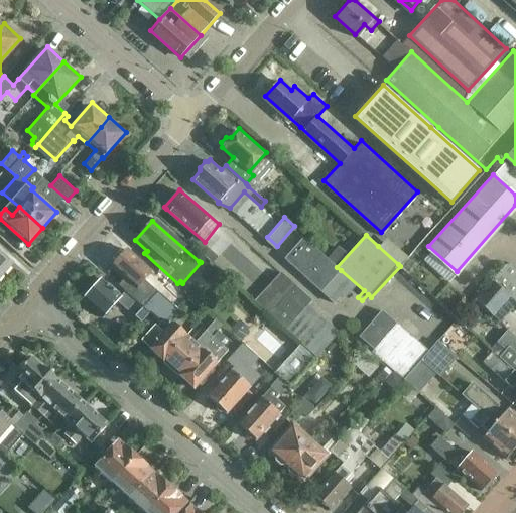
[(321,290),(341,270),(337,267),(303,237),(285,257),(321,290)]
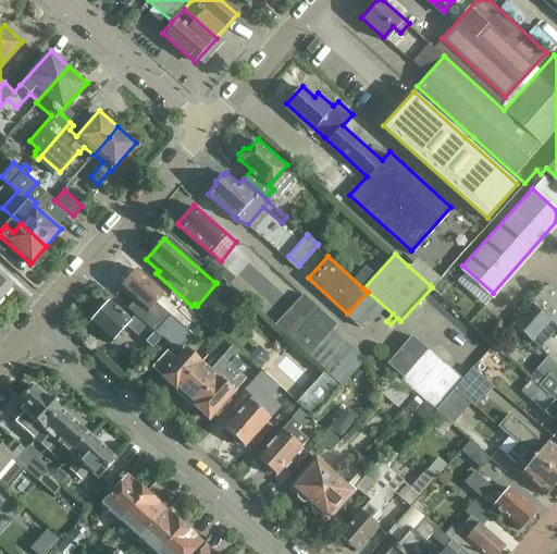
[(417,256),(408,266),(430,285),(438,275),(417,256)]
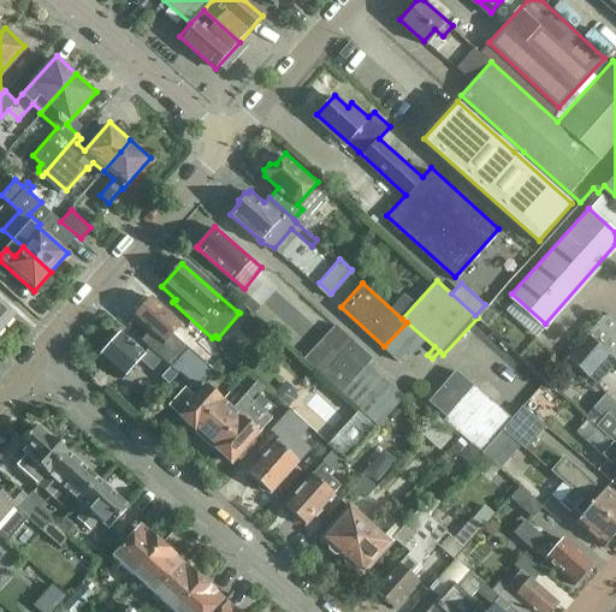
[(171,333),(181,322),(152,296),(132,316),(171,350),(181,340),(171,333)]
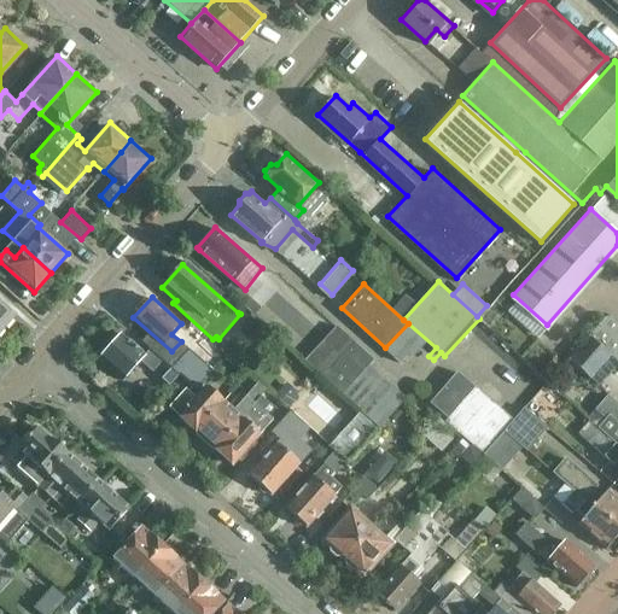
[(0,326),(12,314),(0,303),(0,326)]
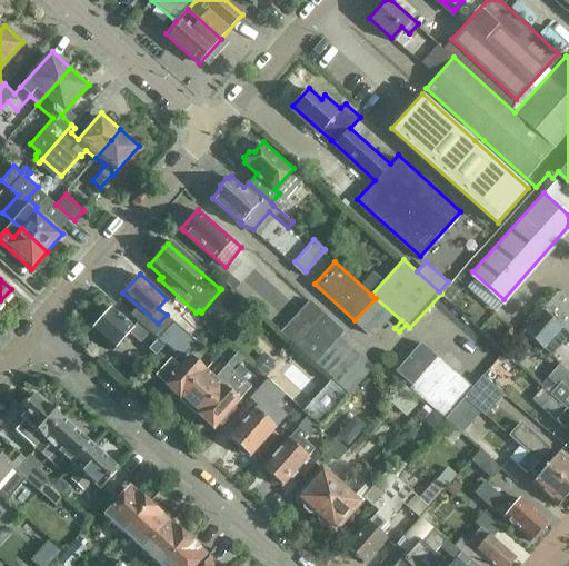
[(557,289),(541,307),(562,327),(568,333),(568,330),(568,293),(565,289),(557,289)]
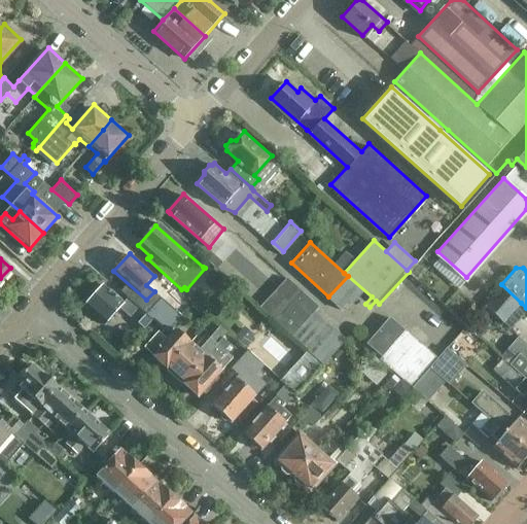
[(130,315),(138,306),(128,297),(123,302),(103,284),(83,306),(104,323),(119,306),(130,315)]
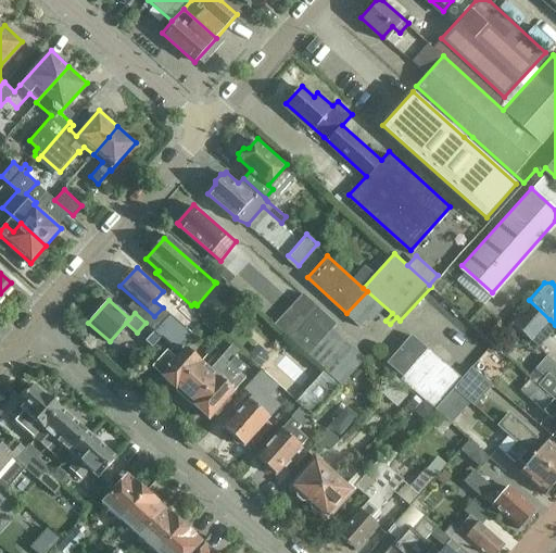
[(550,319),(529,300),(510,321),(531,340),(550,319)]
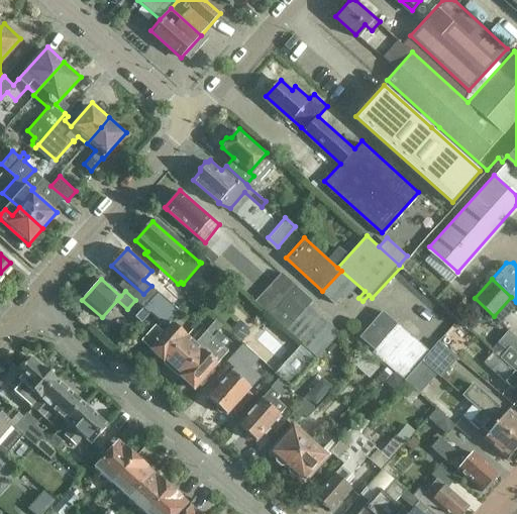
[(297,285),(271,314),(288,329),(314,300),(297,285)]
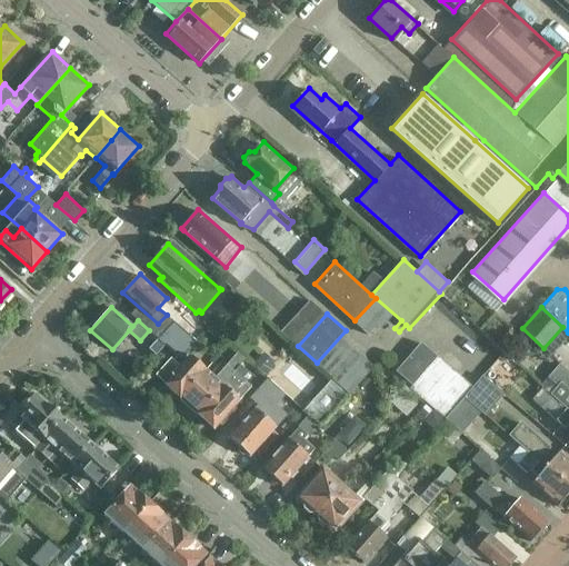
[(180,357),(196,340),(173,319),(148,347),(156,354),(166,343),(180,357)]
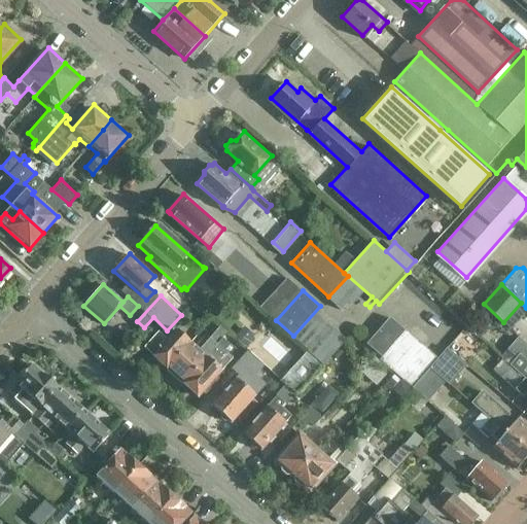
[(205,311),(195,303),(188,310),(198,319),(205,311)]
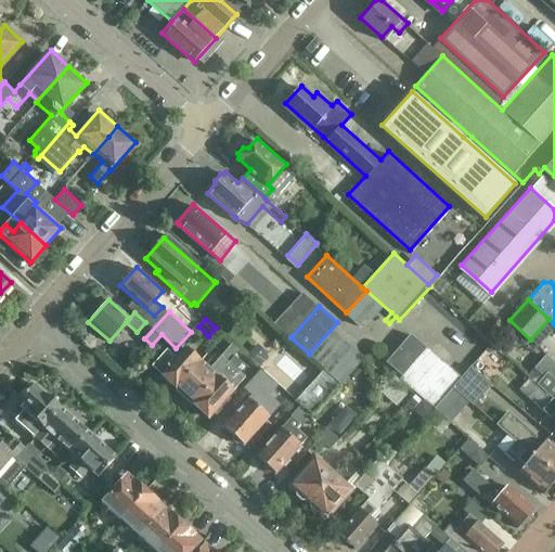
[(411,333),(386,361),(403,376),(401,377),(433,406),(460,374),(411,333)]
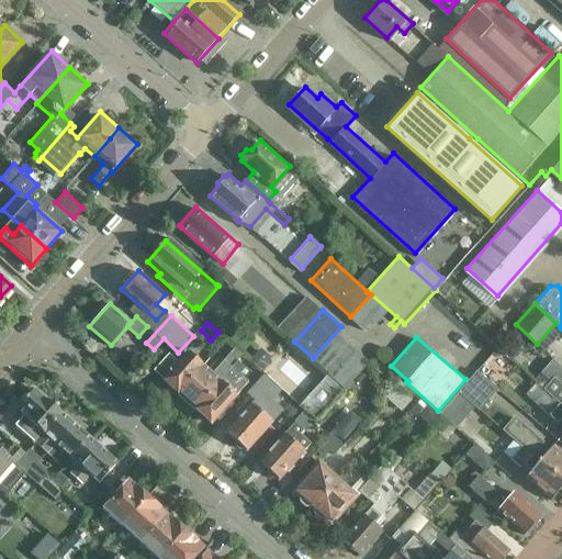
[(205,366),(182,391),(198,405),(240,357),(239,357),(243,353),(235,347),(212,372),(205,366)]
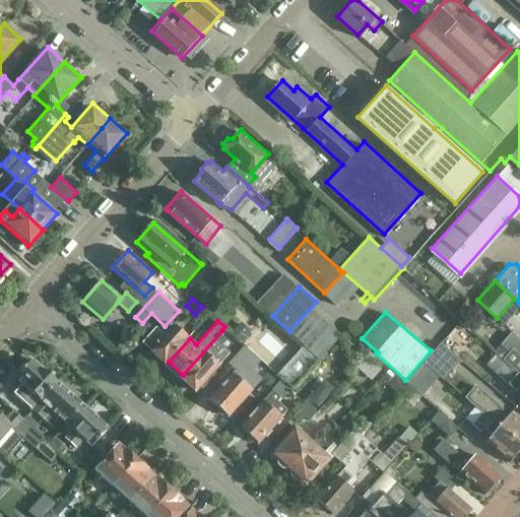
[(168,361),(169,362),(190,338),(175,325),(165,335),(156,327),(144,340),(151,347),(151,348),(167,363),(168,361)]
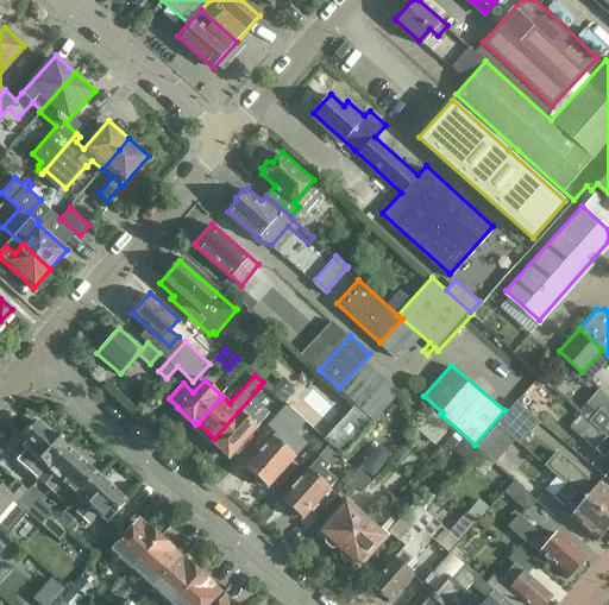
[(261,386),(214,439),(213,440),(231,455),(257,426),(249,418),(269,395),(261,386)]
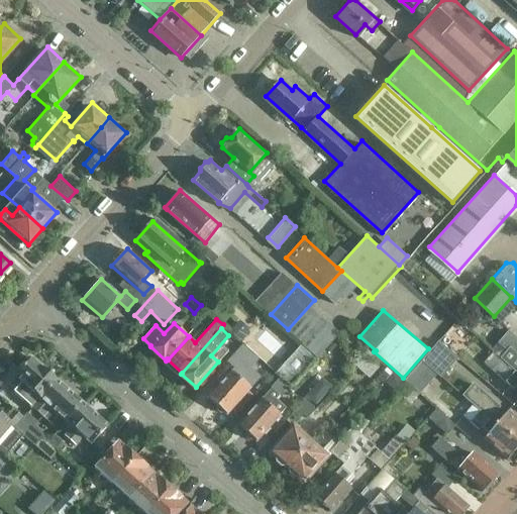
[(516,336),(508,329),(498,341),(509,351),(503,358),(500,356),(516,372),(516,336)]
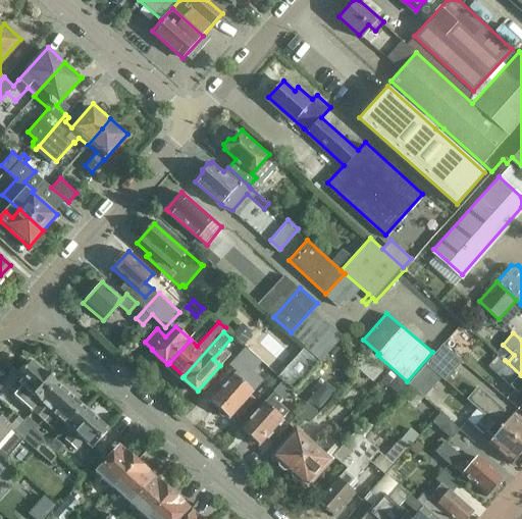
[(425,363),(441,377),(446,380),(463,360),(452,350),(459,342),(451,334),(444,343),(442,343),(425,363)]
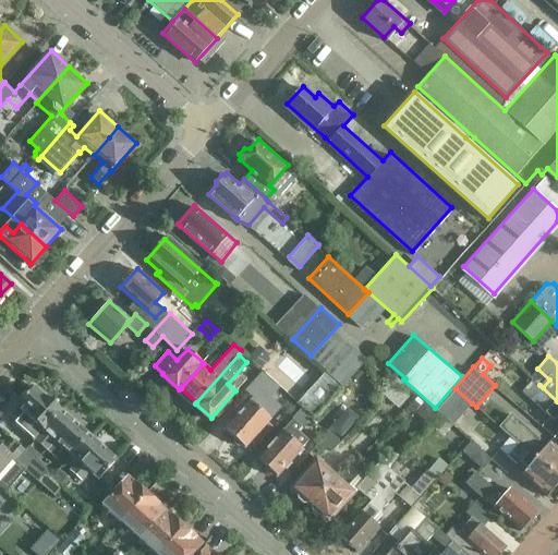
[(225,429),(233,436),(233,439),(238,444),(241,443),(244,446),(250,439),(255,444),(273,424),(267,420),(269,417),(258,408),(278,386),(262,372),(245,389),(253,396),(225,429)]
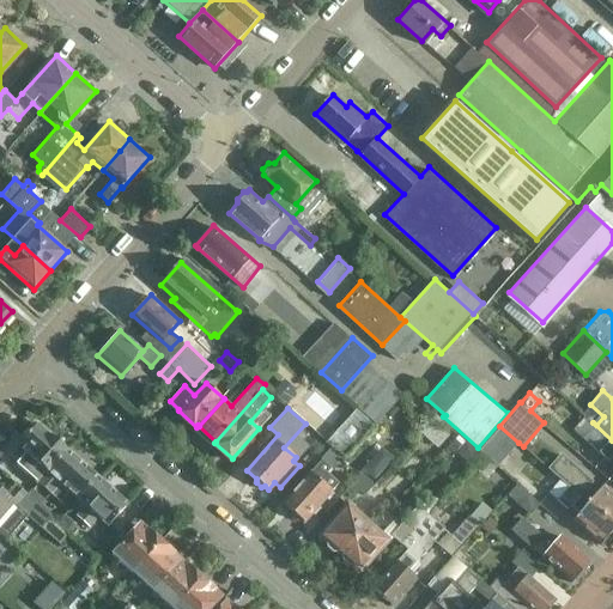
[(436,413),(420,431),(431,439),(445,422),(436,413)]
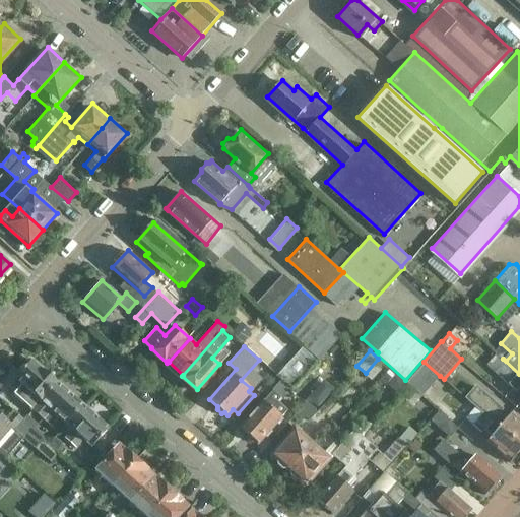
[(30,396),(38,402),(58,381),(33,359),(16,377),(22,383),(15,391),(25,401),(30,396)]
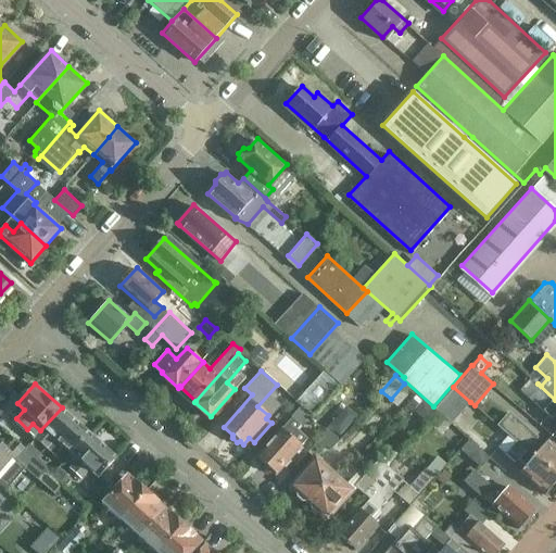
[(555,400),(538,384),(527,396),(544,410),(552,417),(555,414),(555,400)]
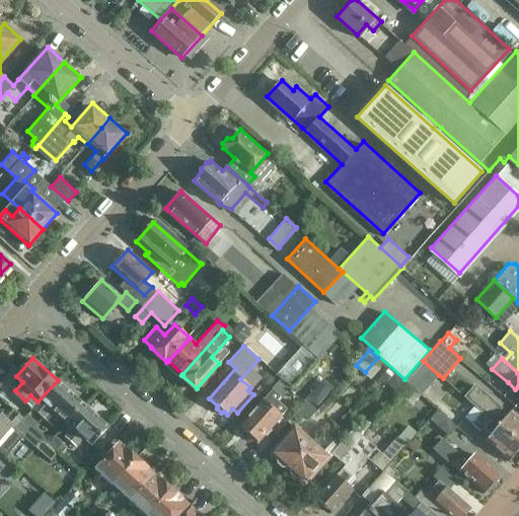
[(439,375),(423,361),(405,381),(422,394),(439,375)]
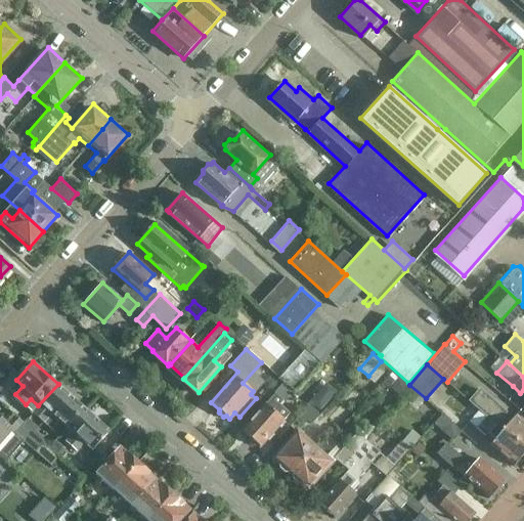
[(299,371),(287,384),(296,391),(307,378),(299,371)]
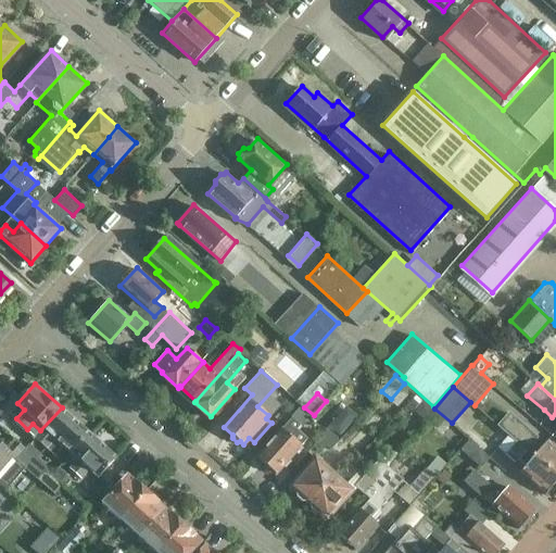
[(436,411),(416,393),(405,405),(414,413),(417,410),(428,419),(436,411)]
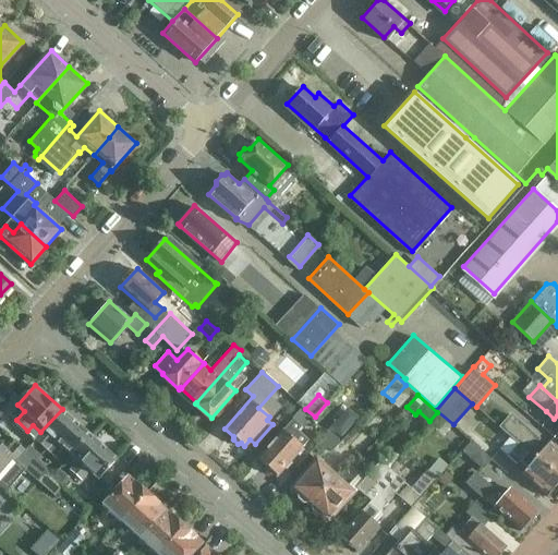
[(305,409),(296,400),(290,407),(306,422),(313,415),(305,409)]
